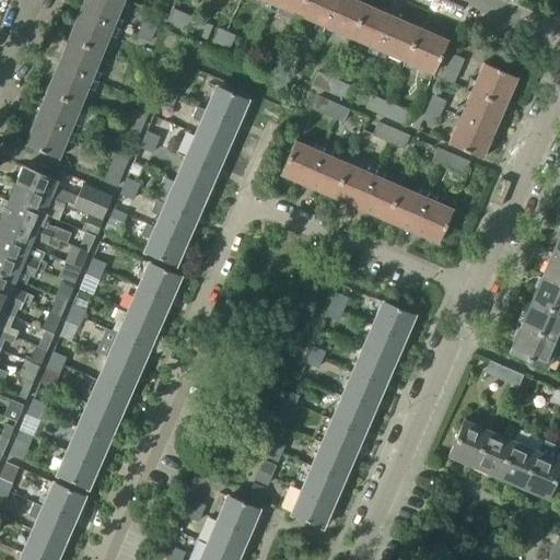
[(94,0),(38,143),(74,158),(136,0),(94,0)]
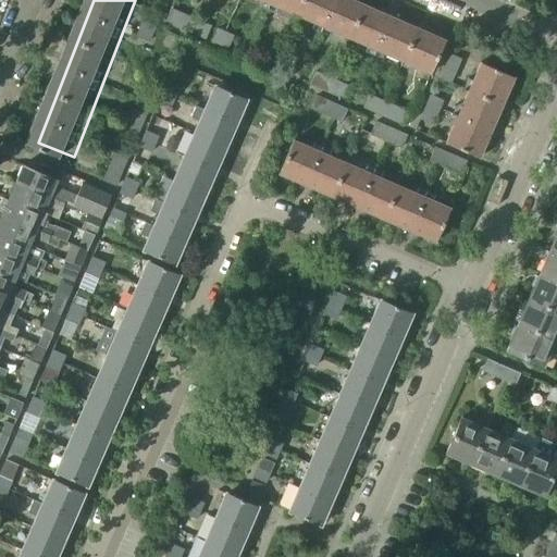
[(459,36),(371,0),(267,0),(445,72),(459,36)]
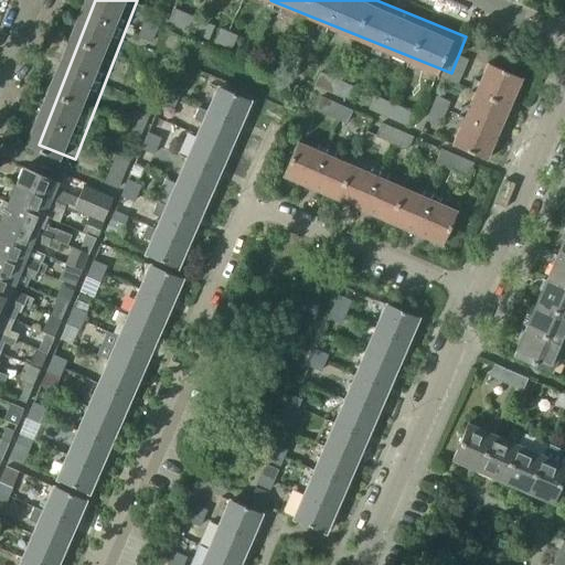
[(501,162),(535,77),(497,62),(462,147),(501,162)]
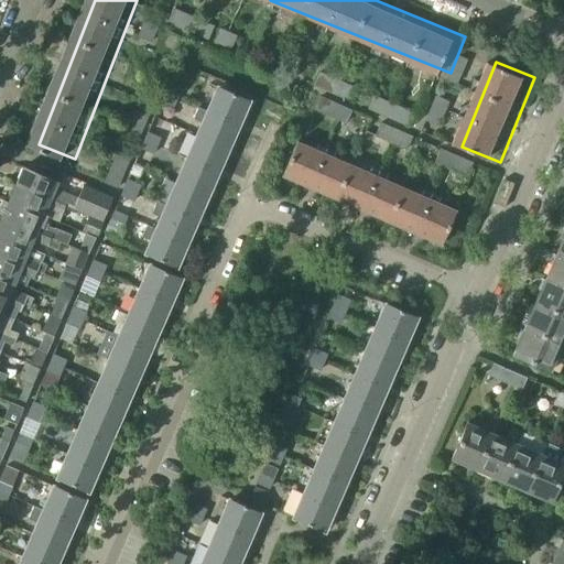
[(326,74),(321,85),(349,98),(355,87),(326,74)]
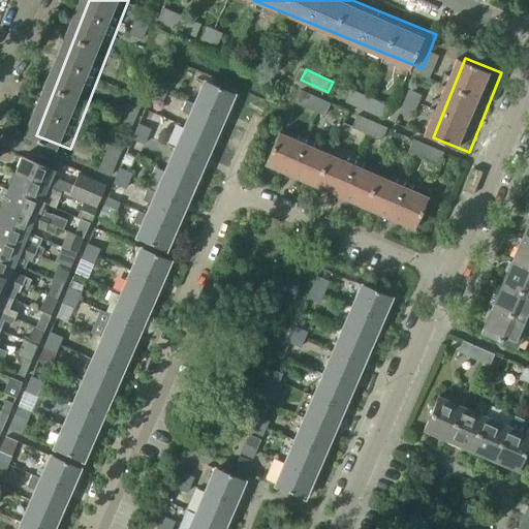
[(153,89),(166,94),(169,85),(157,81),(153,89)]
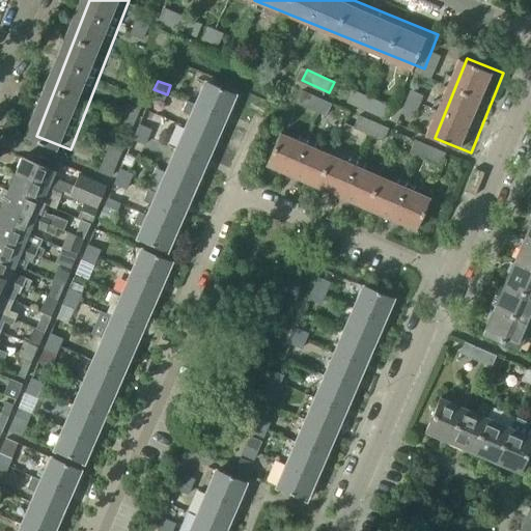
[(204,84),(195,106),(194,107),(223,119),(233,96),(204,84)]
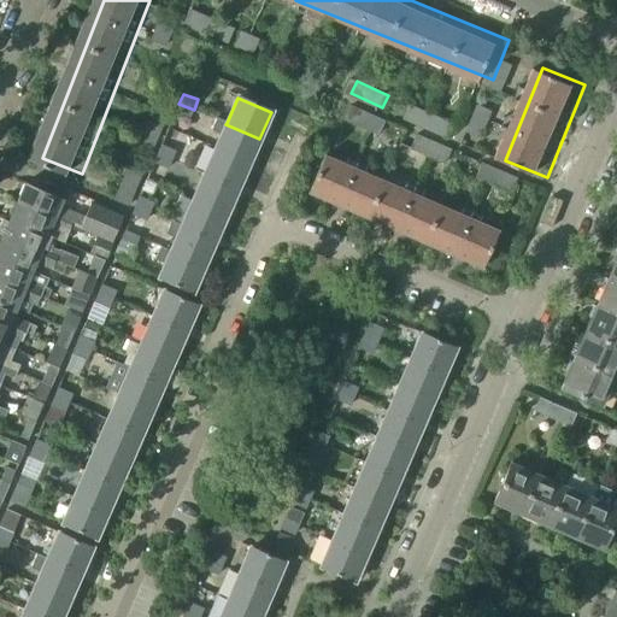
[(194,110),(178,104),(175,113),(191,119),(194,110)]
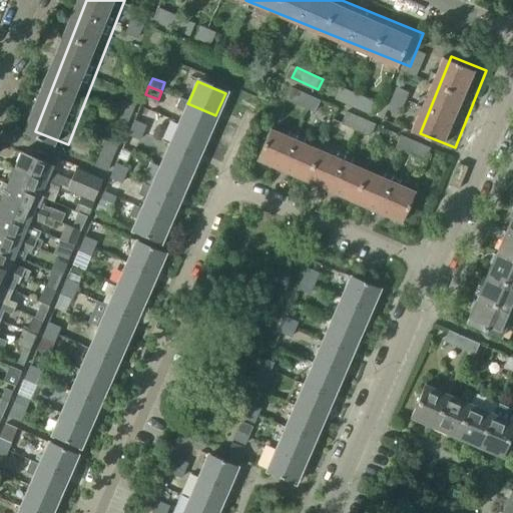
[(344,86),(339,98),(373,113),(378,101),(344,86)]
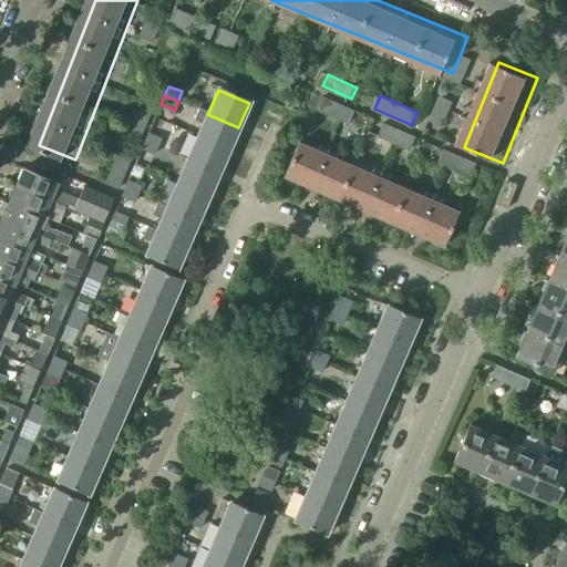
[(326,98),(322,111),(353,120),(357,107),(326,98)]
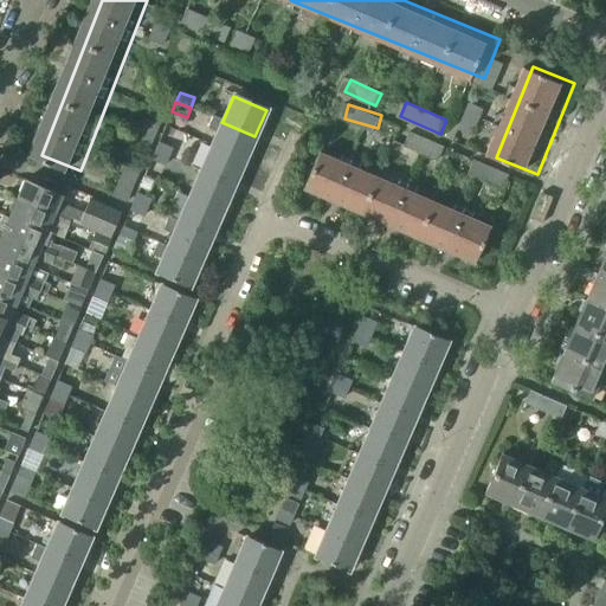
[(207,128),(218,133),(211,147),(244,162),(255,136),(221,122),(223,121),(212,116),(207,128)]
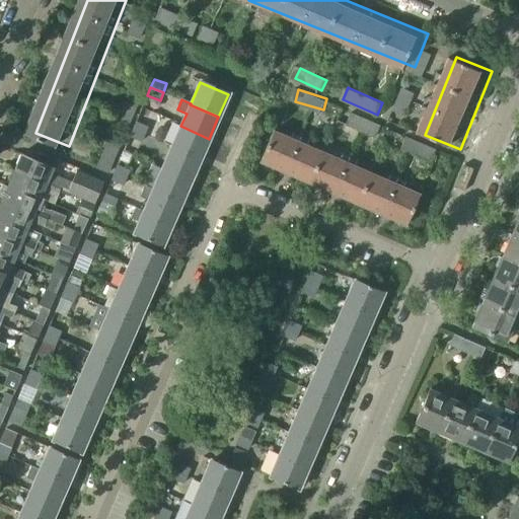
[(131,130),(144,136),(148,128),(134,122),(131,130)]
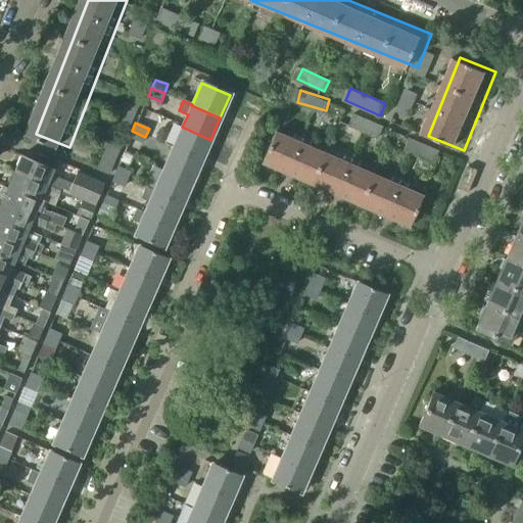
[(182,127),(173,149),(201,161),(210,140),(182,127)]
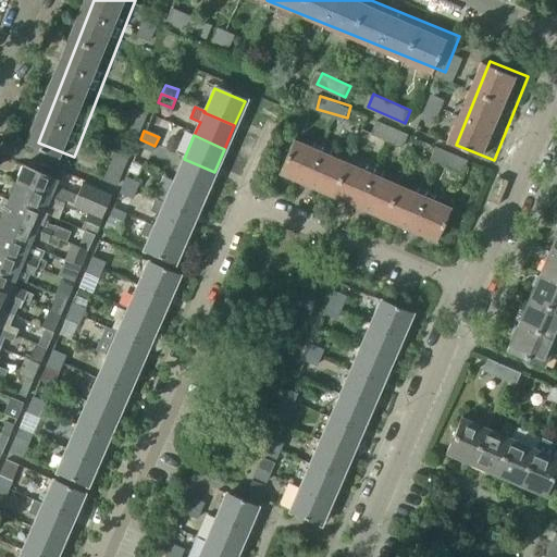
[(455,200),(300,136),(284,174),(438,238),(455,200)]
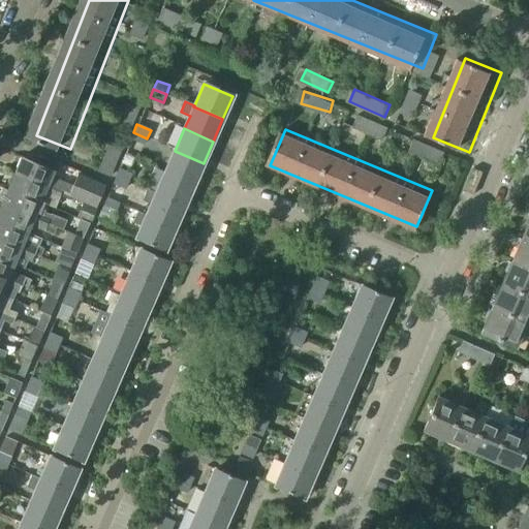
[(147,138),(133,132),(130,141),(144,146),(147,138)]
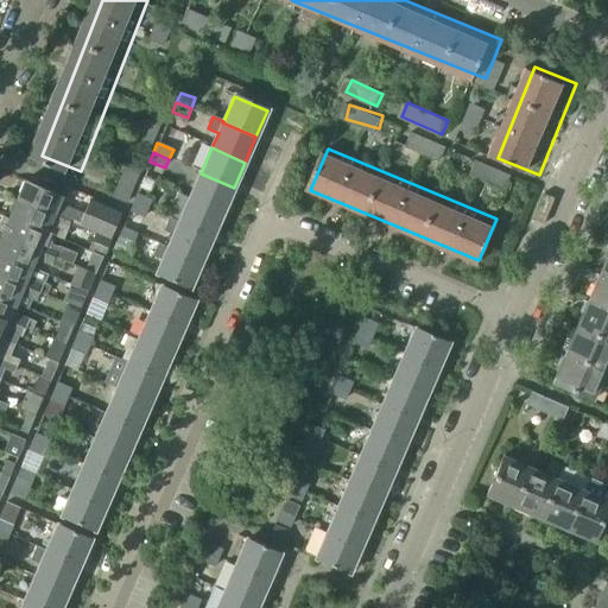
[(511,184),(513,171),(477,162),(474,176),(511,184)]
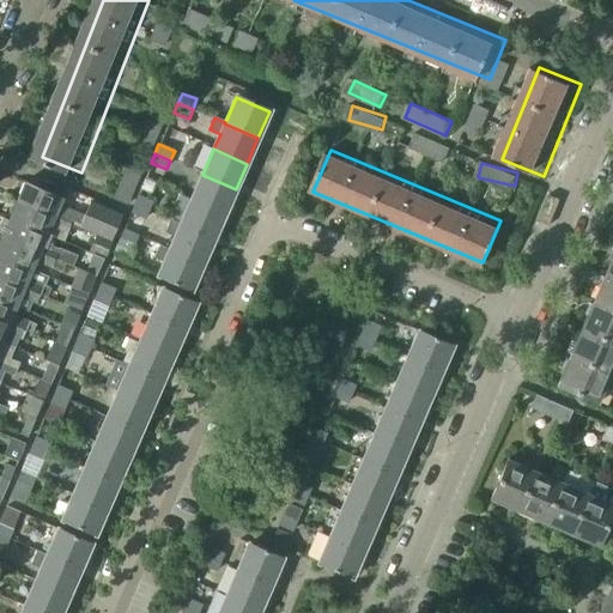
[(202,175),(190,200),(224,214),(236,189),(202,175)]
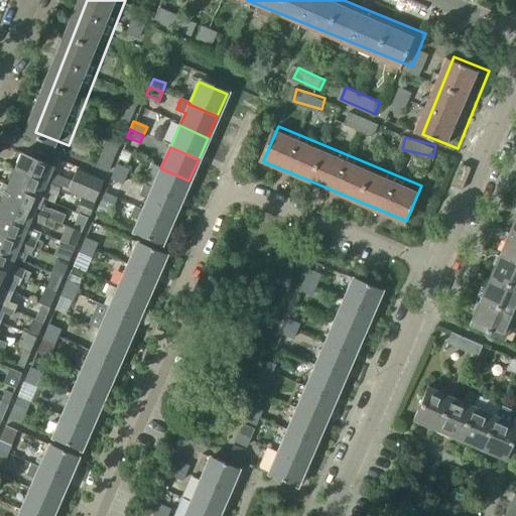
[(19,153),(13,169),(58,188),(81,199),(93,203),(101,181),(74,170),(70,181),(61,179),(49,173),(51,166),(19,153)]
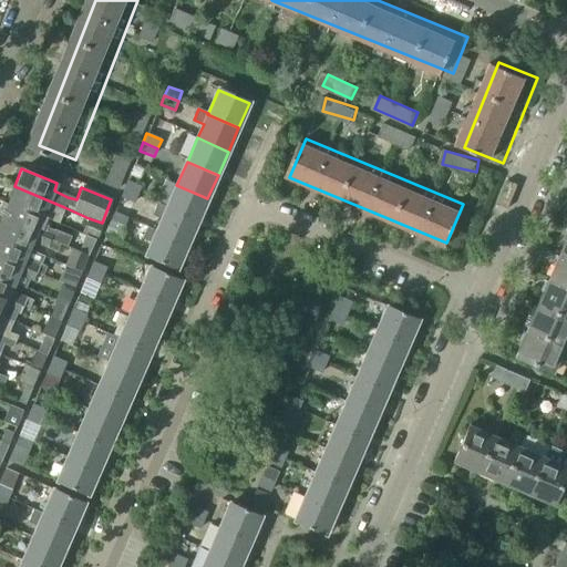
[(123,191),(137,196),(142,187),(127,181),(123,191)]
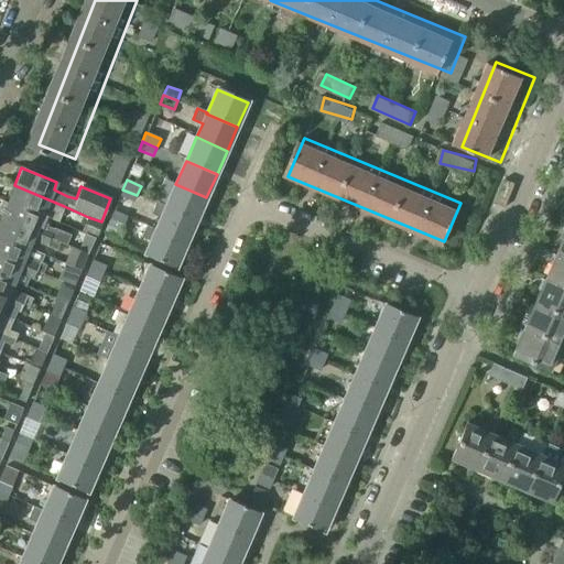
[(166,206),(165,208),(196,221),(206,197),(175,184),(166,206)]
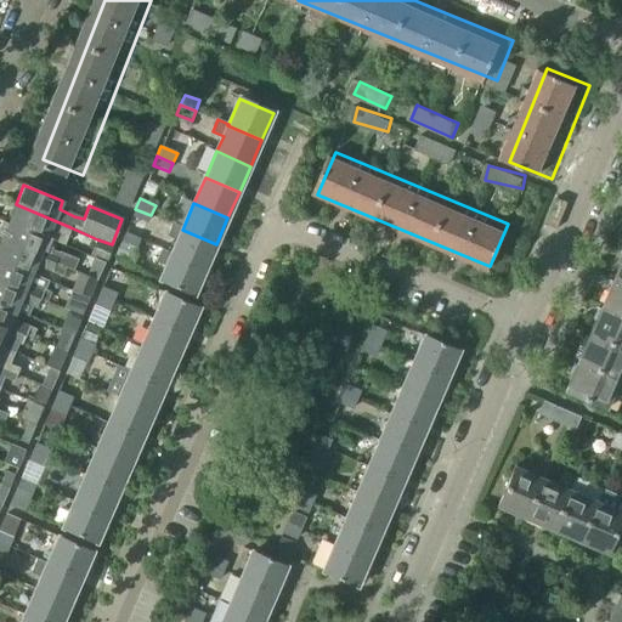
[(16,204),(7,221),(47,238),(46,238),(62,246),(67,236),(71,227),(16,204)]
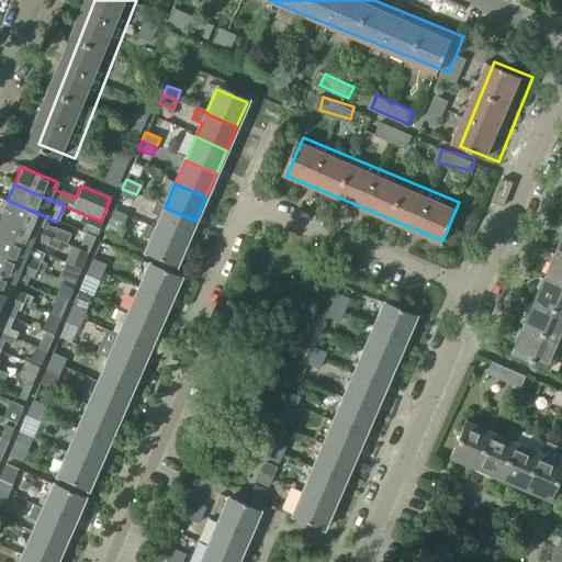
[(112,212),(126,218),(136,194),(122,189),(112,212)]
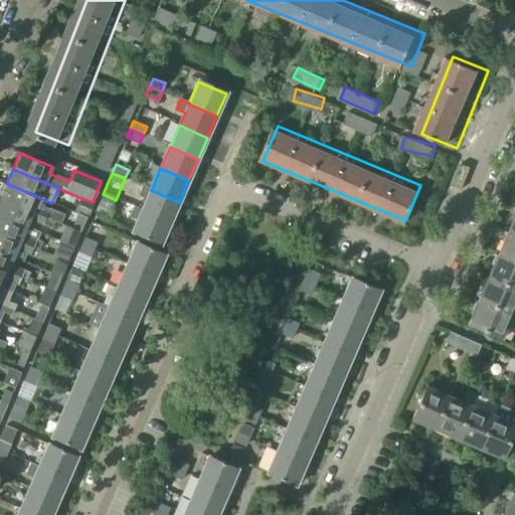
[(6,183),(0,199),(54,222),(54,223),(59,225),(64,215),(49,208),(48,210),(35,205),(38,197),(39,197),(6,183)]
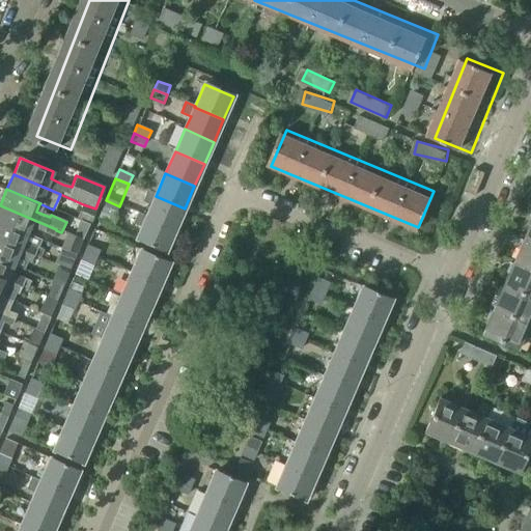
[(151,206),(146,217),(146,218),(175,230),(185,208),(156,196),(157,194),(147,191),(142,202),(151,206)]
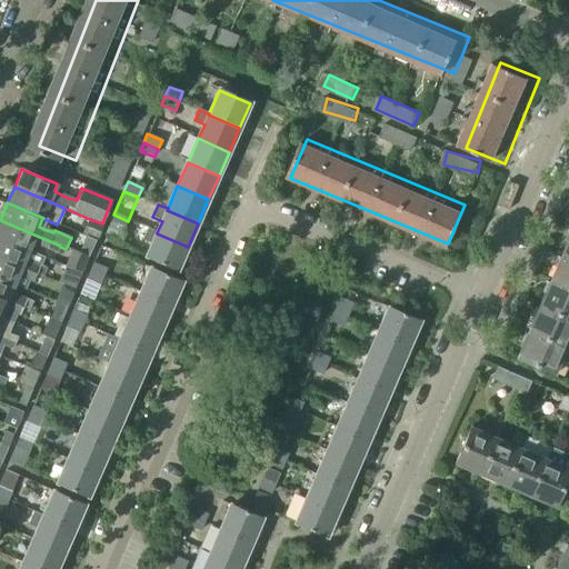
[(113,215),(106,233),(107,240),(119,245),(126,229),(125,228),(128,221),(113,215)]
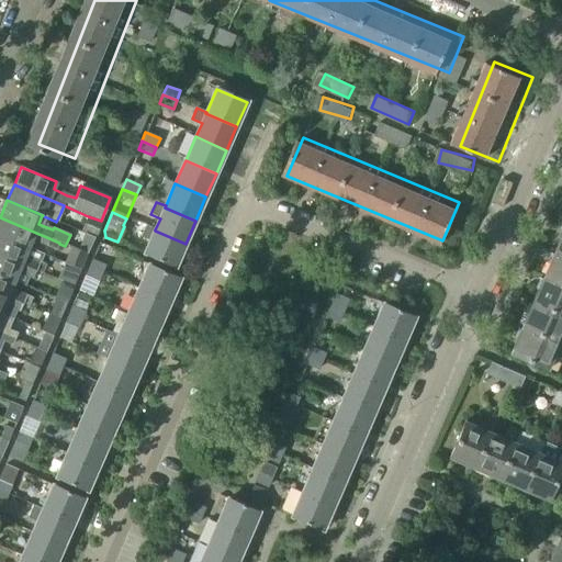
[(0,217),(0,216),(0,236),(27,248),(29,247),(32,240),(45,246),(56,250),(59,244),(59,243),(0,217)]
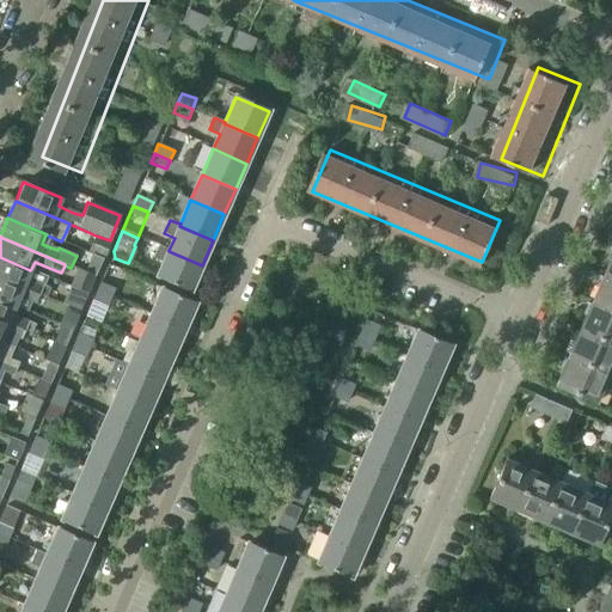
[(96,236),(89,252),(93,255),(103,258),(110,242),(111,242),(110,240),(96,236)]
